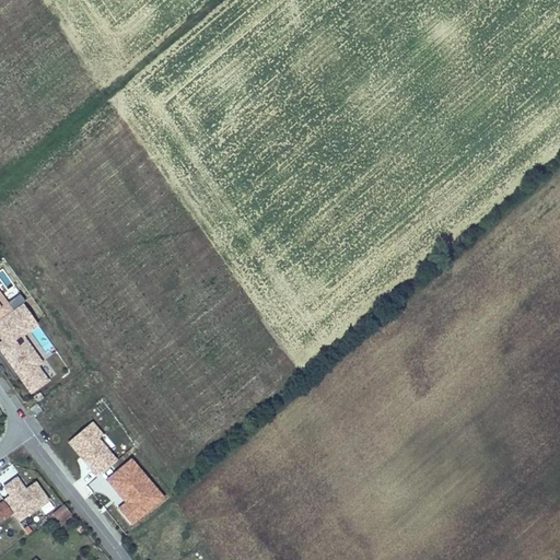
[(0,291),(0,338),(0,339),(0,350),(28,394),(51,378),(22,335),(38,324),(19,294),(7,302),(0,291)]
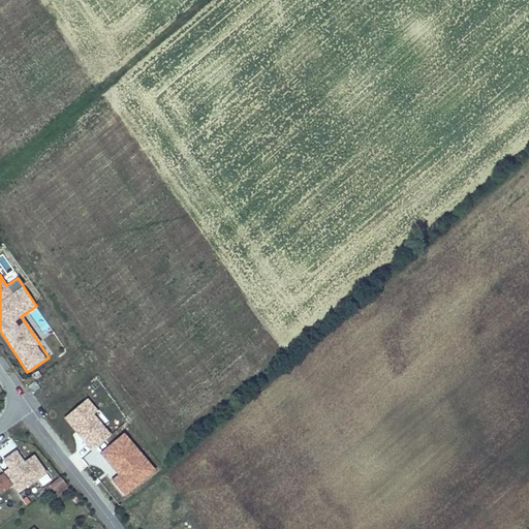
[(112,434),(86,398),(62,414),(88,450),(112,434)]
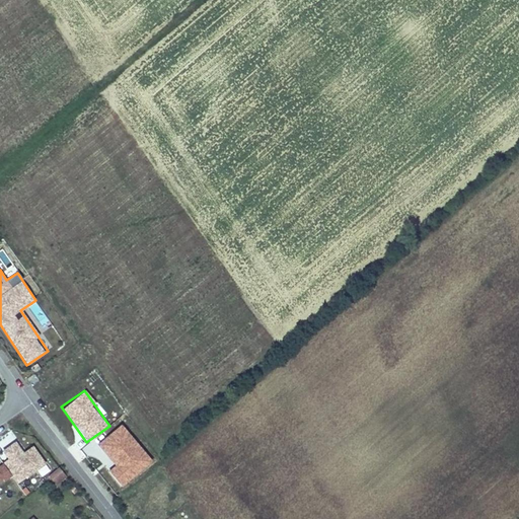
[(123,488),(153,459),(120,423),(96,445),(114,464),(107,470),(123,488)]
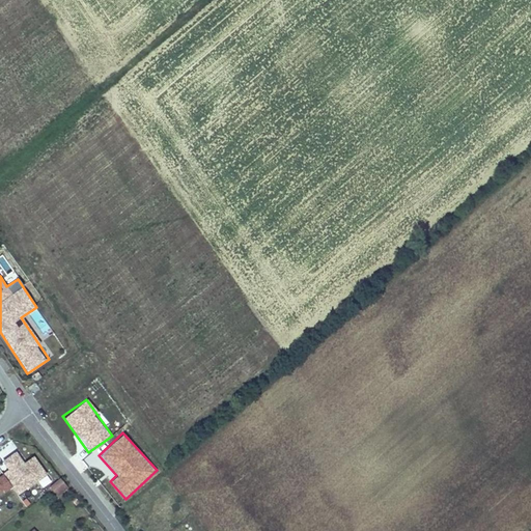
[(0,463),(20,493),(47,474),(33,455),(24,462),(10,441),(0,448),(0,463)]
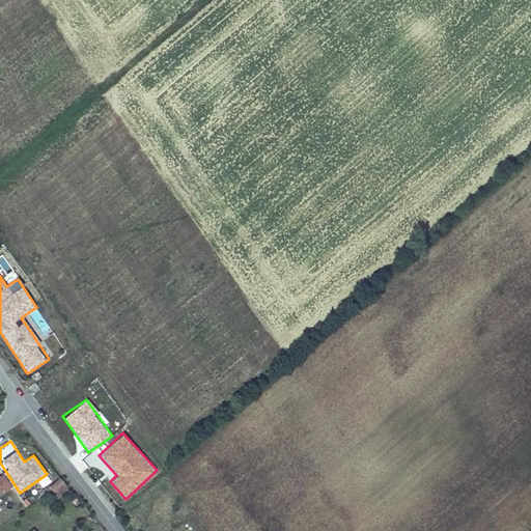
[(0,493),(11,485),(3,473),(0,475),(0,493)]
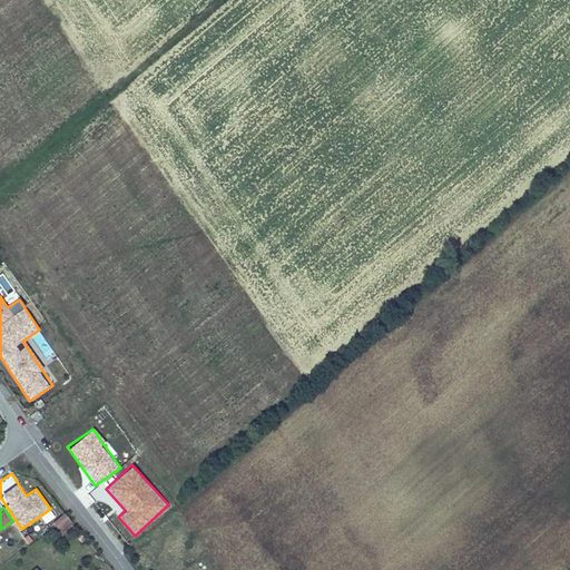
[(60,532),(71,524),(62,513),(51,522),(60,532)]
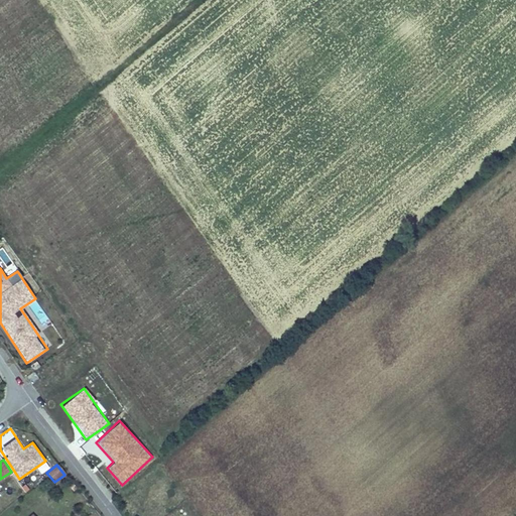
All buildings are outlined.
